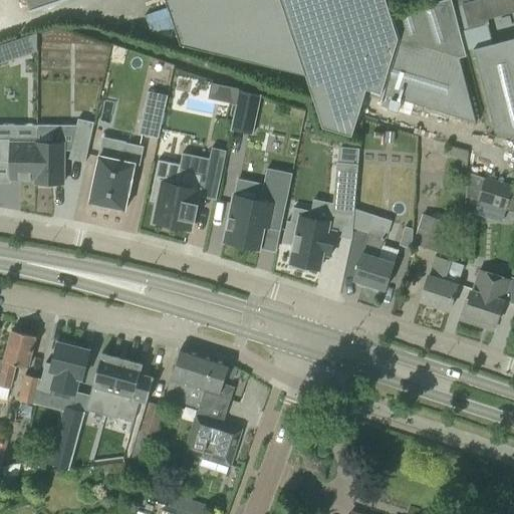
[(25,0),(29,10),(59,0),(25,0)]
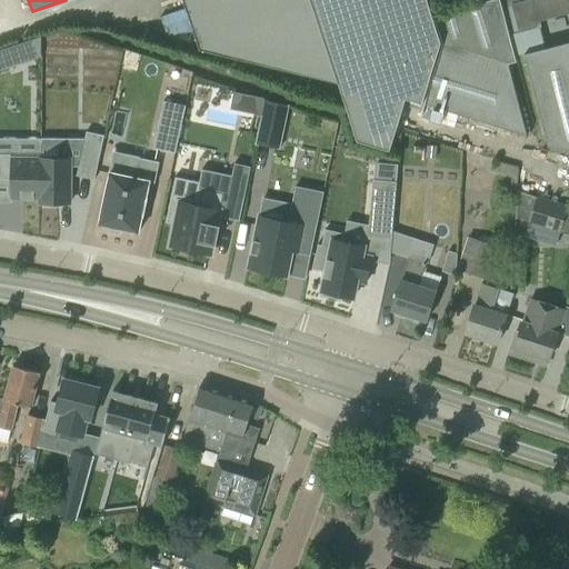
[(165,35),(185,29),(181,17),(177,17),(172,0),(157,5),(165,35)]
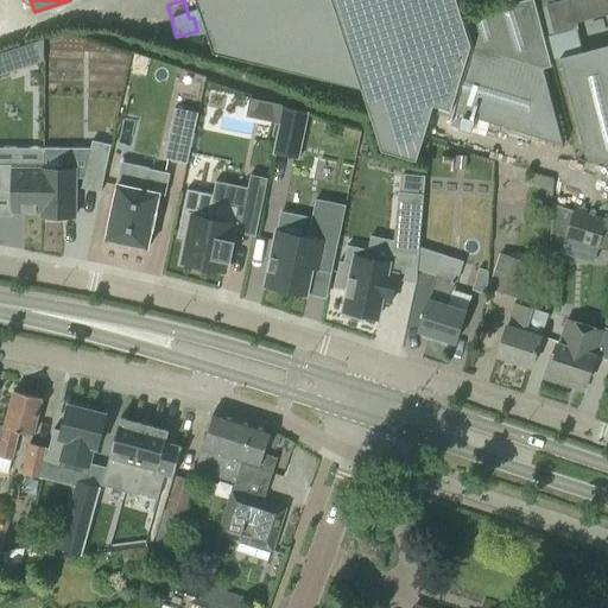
[(359,90),(330,0),(195,0),(213,52),(359,90)]
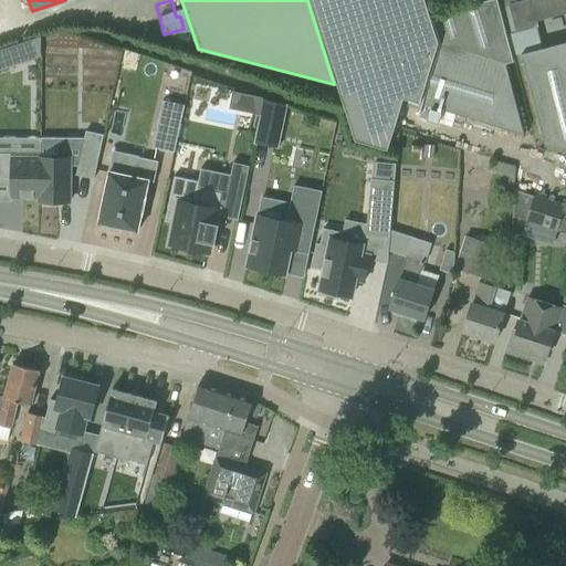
[(379,100),(348,0),(307,0),(334,84),(350,139),(387,150),(400,106),(379,100)]
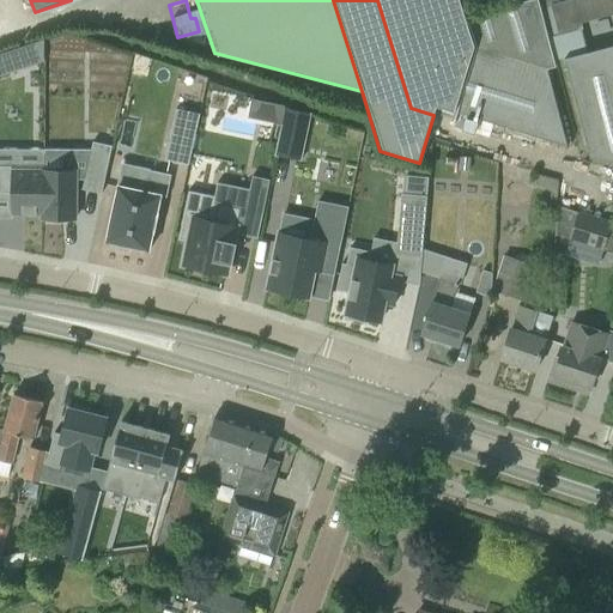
[(554,66),(536,0),(522,0),(466,19),(460,0),(377,0),(411,108),(434,115),(436,105),(568,147),(546,67),(554,66)]
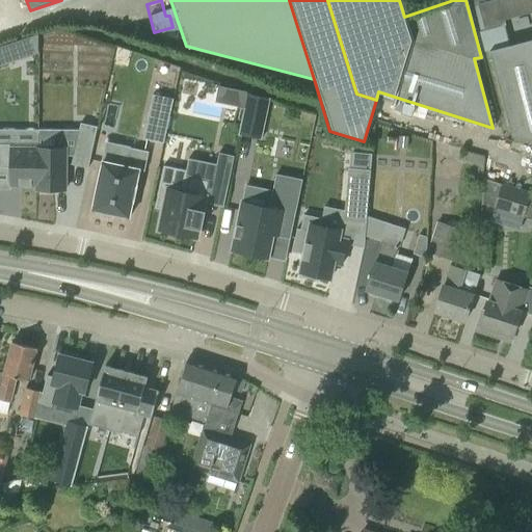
[(531,0),(494,0),(485,2),(484,0),(467,0),(469,7),(478,5),(484,31),(505,25),(504,20),(531,12),(531,0)]
